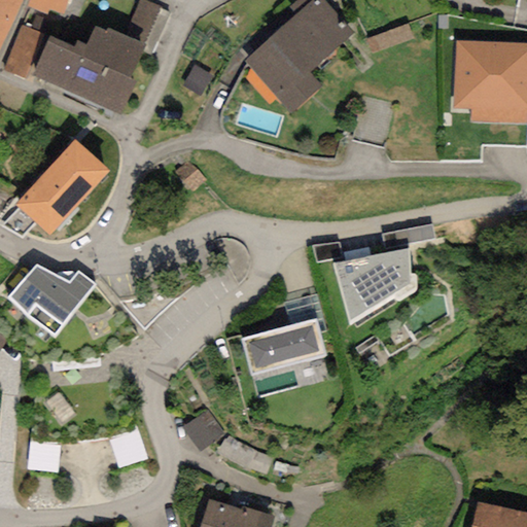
[(0,0),(0,48),(22,0),(0,0)]
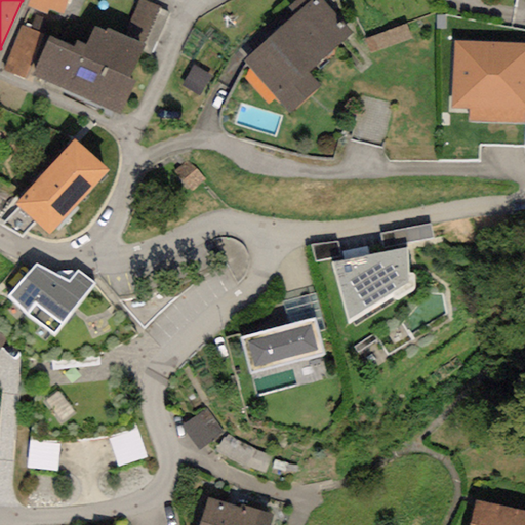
[(67,0),(29,0),(27,7),(46,15),(49,8),(62,13),(67,0)]
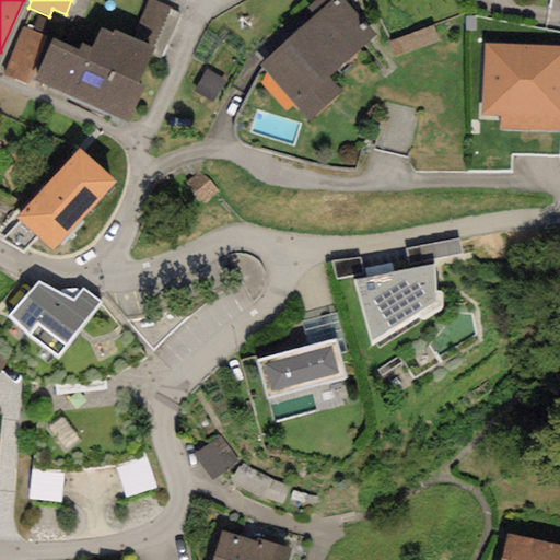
[(152,0),(148,0),(132,38),(154,48),(151,56),(161,59),(181,14),(171,10),(172,8),(152,0)]
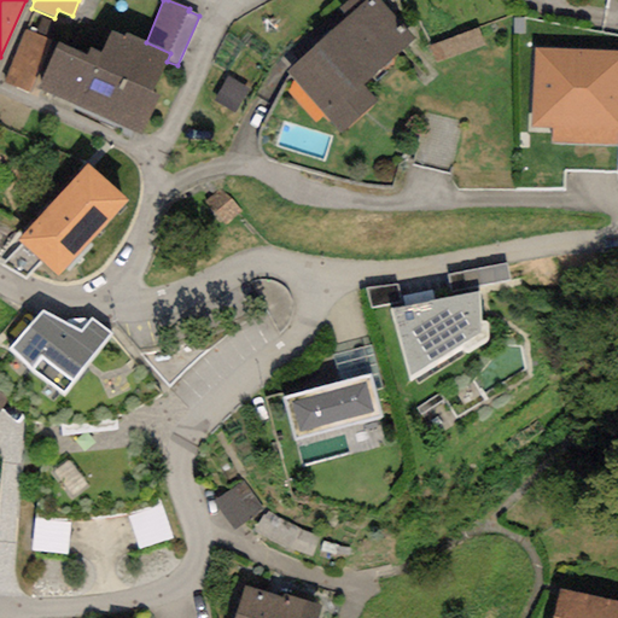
[(414,40),(379,0),(349,0),(339,9),(347,18),(286,70),(340,133),(378,101),(362,83),(414,40)]
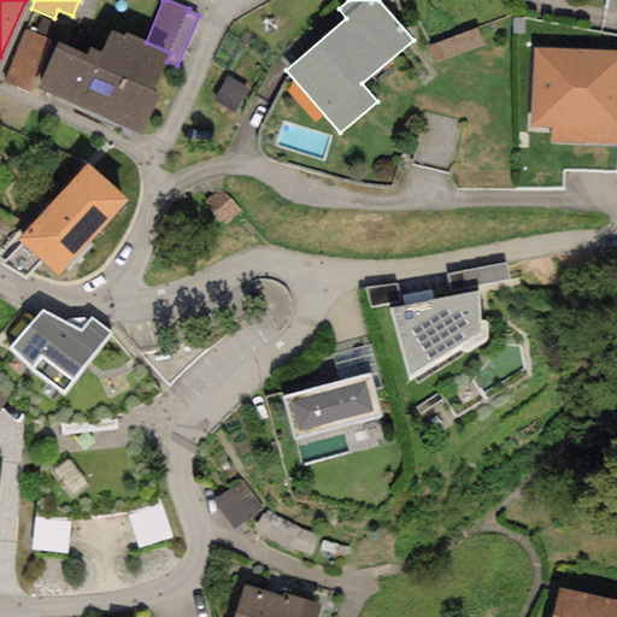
[(515,0),(522,13),(551,0),(515,0)]
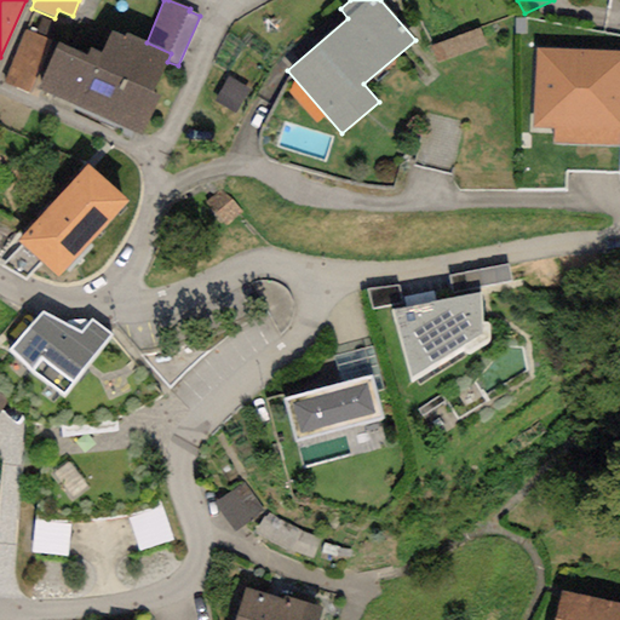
[(50,41),(24,30),(4,81),(29,92),(50,41)]
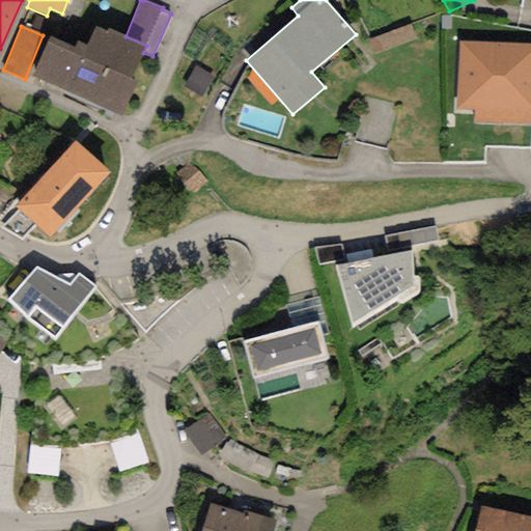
[(106,31),(94,26),(85,46),(77,42),(75,47),(51,36),(32,76),(120,116),(137,81),(131,78),(143,53),(146,46),(126,36),(108,28),(106,31)]
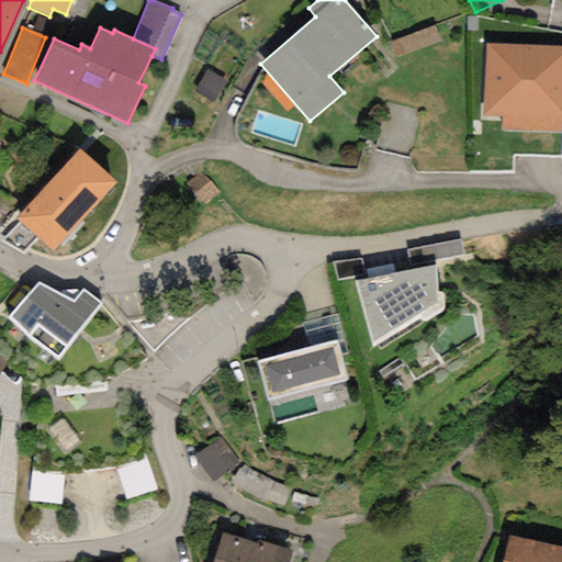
[(561,46),(485,44),(483,116),(502,117),(501,130),(561,132),(561,120),(561,46)]
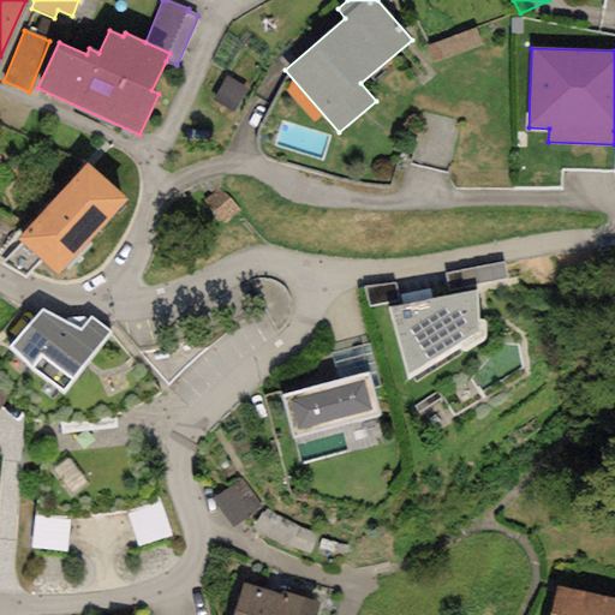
[(249,90),(226,75),(212,99),(233,113),(249,90)]
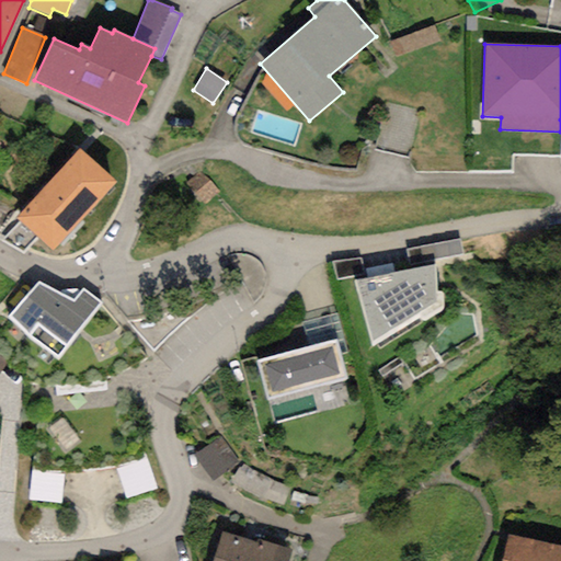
[(47,183),(83,217),(116,183),(80,149),(47,183)]
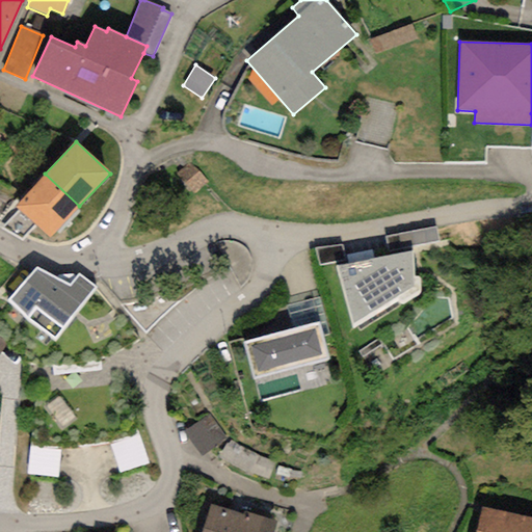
[(79,206),(45,174),(15,207),(49,239),(79,206)]
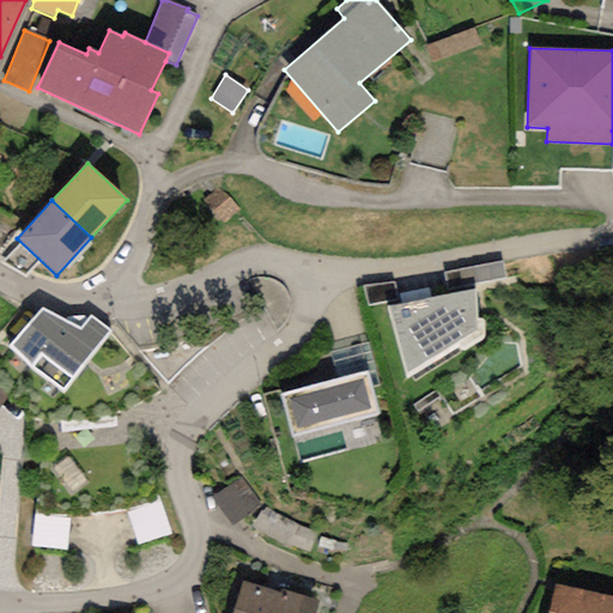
[(495,326),(491,271),(380,291),(399,392),(495,326)]
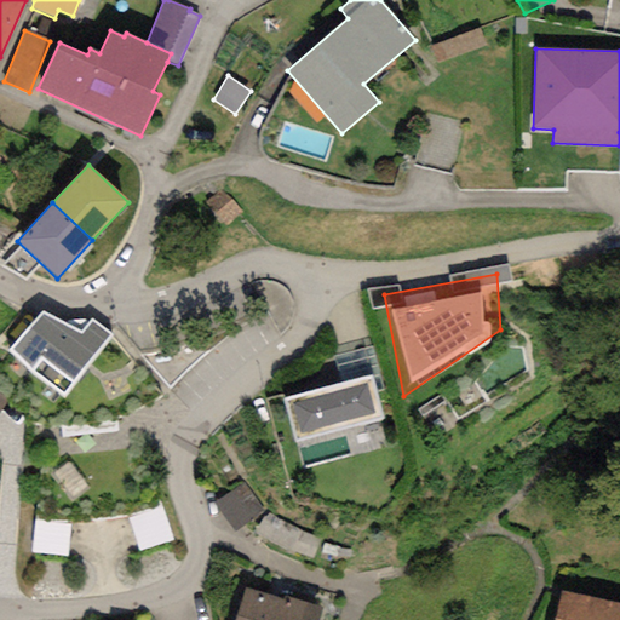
[(80,329),(42,311),(9,352),(29,372),(63,396),(113,338),(90,320),(80,329)]
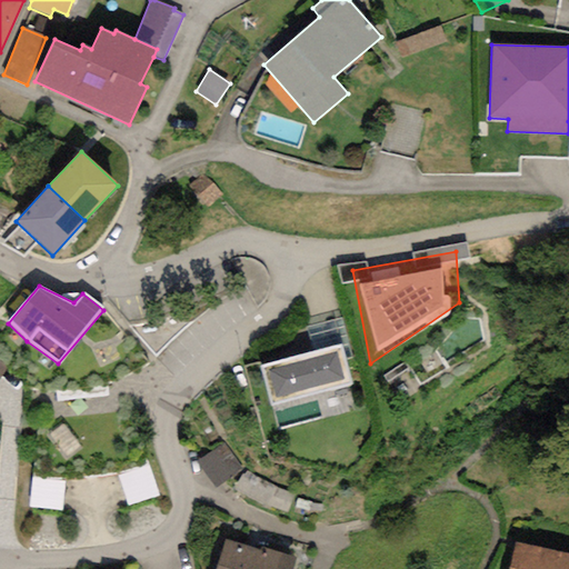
[(337,338),(242,362),(256,407),(348,379),(337,338)]
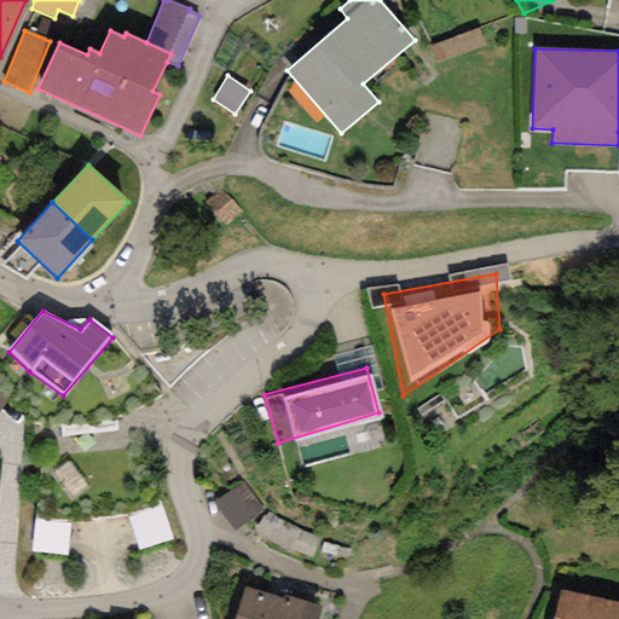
[(0,406),(13,385),(0,377),(0,406)]
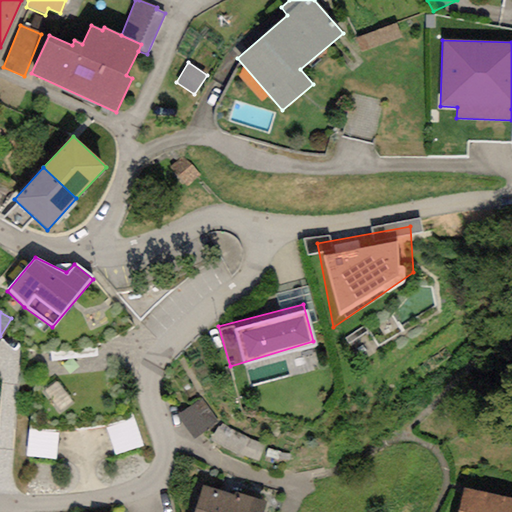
[(134,419),(117,369),(34,378),(29,427),(60,434),(90,433),(105,428),(134,419)]
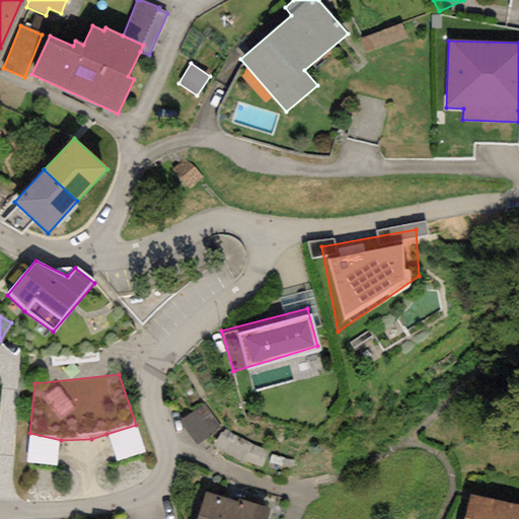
[(209,413),(188,428),(201,447),(223,432),(209,413)]
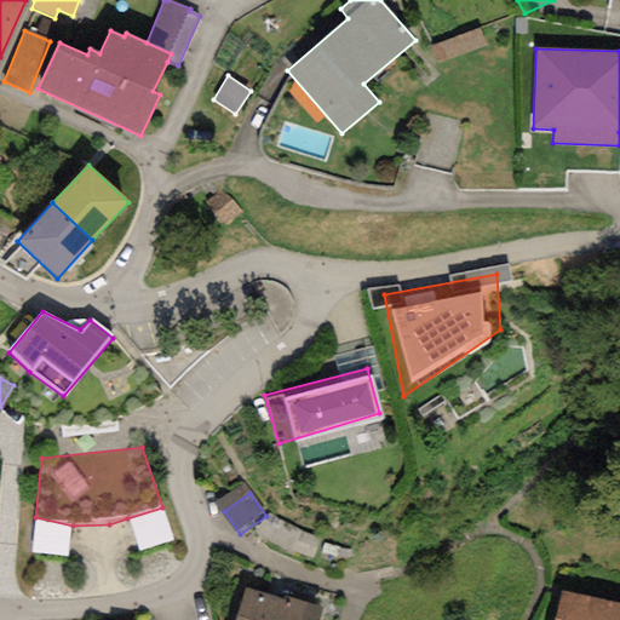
[(173,541),(162,507),(127,518),(139,552),(173,541)]
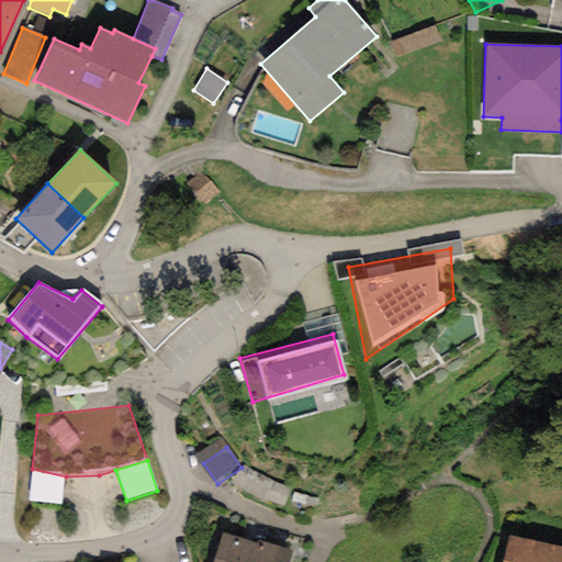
[(60,505),(66,476),(32,469),(27,502),(60,505)]
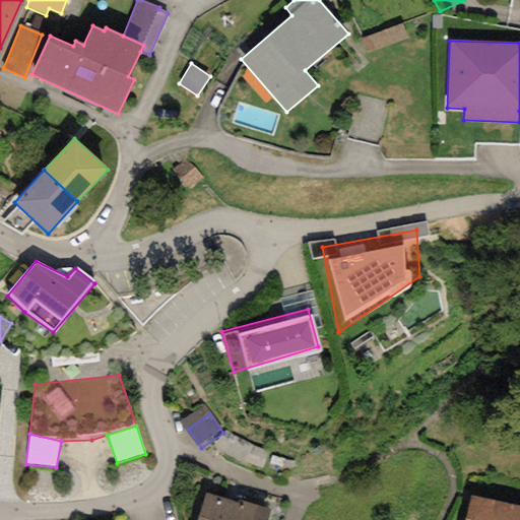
[(238,504),(205,493),(196,519),(266,519),(270,510),(240,500),(238,504)]
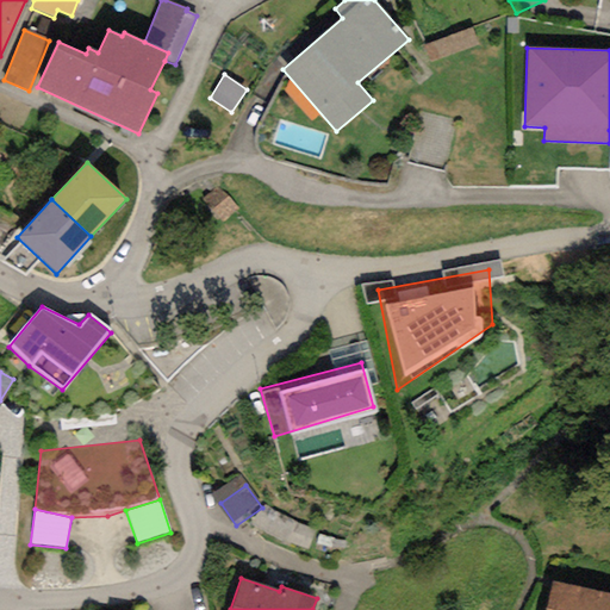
[(609,609),(609,595),(553,582),(546,609),(609,609)]
